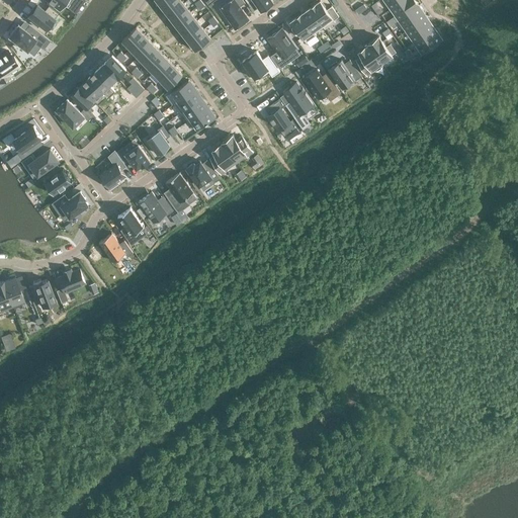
[(49,0),(62,10),(70,0),(49,0)]
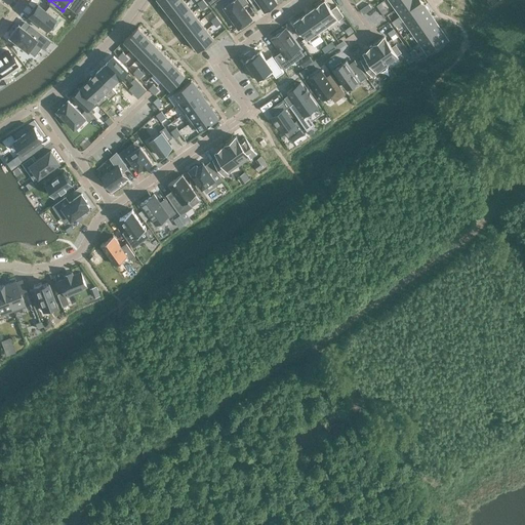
[(184,0),(171,0),(164,6),(171,14),(187,3),(184,0)]
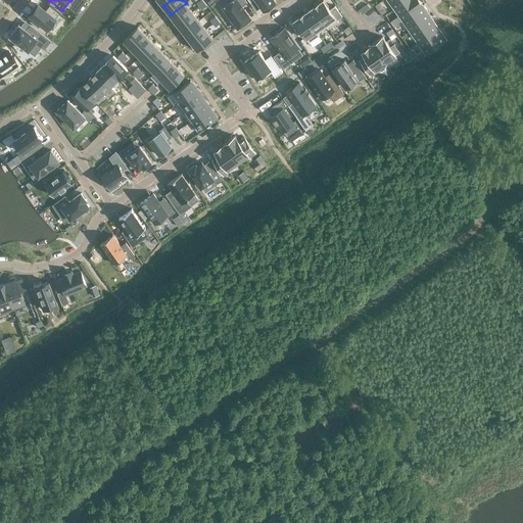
[(233,0),(223,7),(237,29),(251,18),(243,6),(247,2),(245,0),(233,0)]
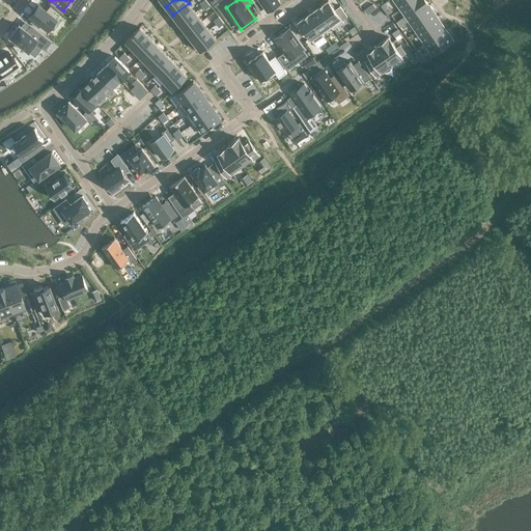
[(252,0),(254,1),(255,0),(260,0),(268,9),(280,1),(279,0),(252,0)]
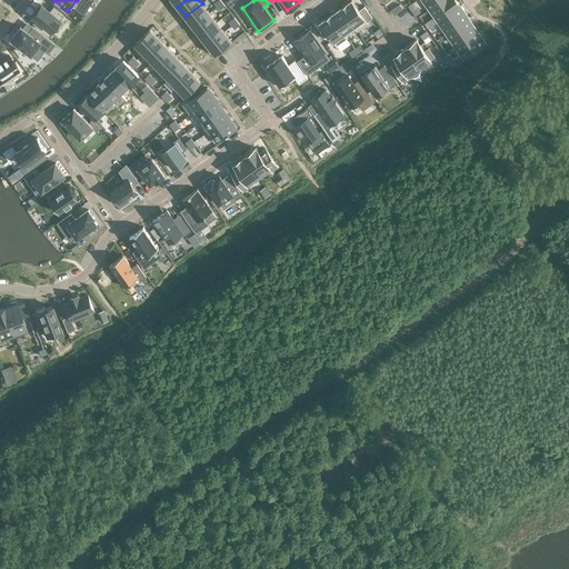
[(352,0),(341,8),(358,31),(368,23),(367,21),(372,18),(365,6),(359,10),(352,0)]
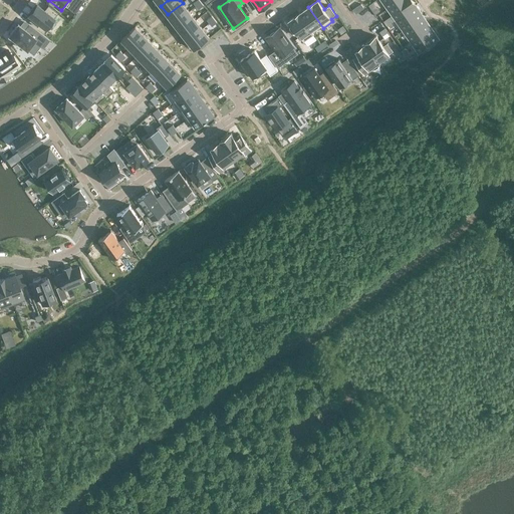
[(381,0),(388,9),(400,0),(381,0)]
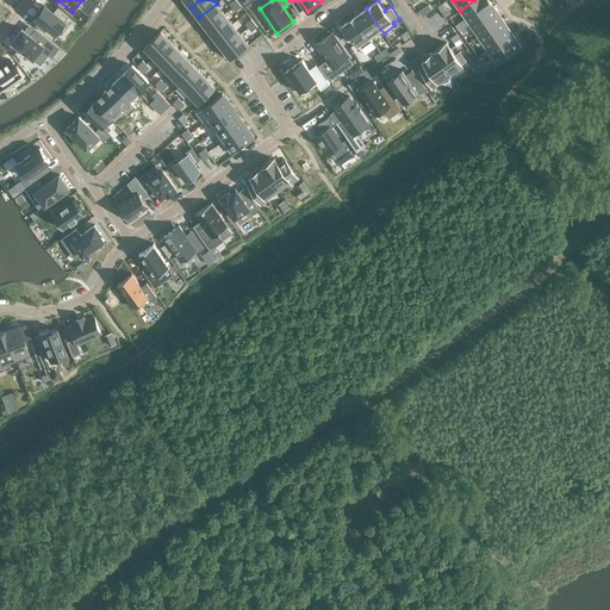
[(489,0),(474,0),(460,11),(470,23),(493,6),(489,0)]
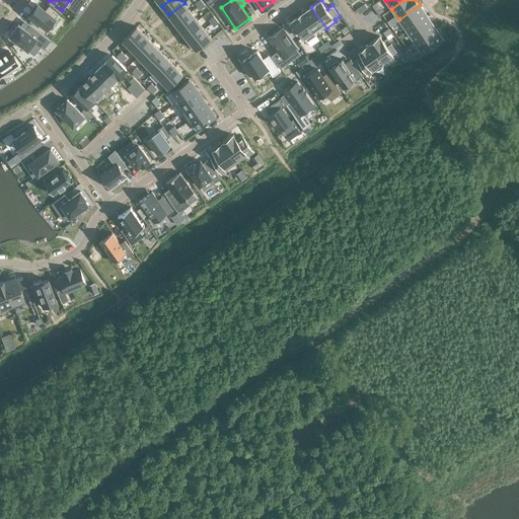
[(184,3),(169,14),(175,23),(191,11),(184,3)]
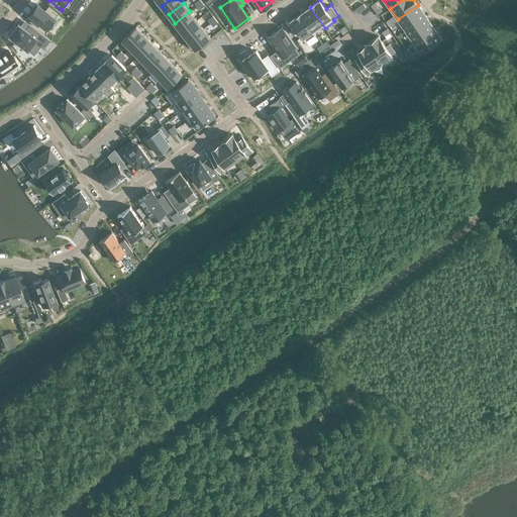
[(36,4),(27,15),(31,17),(28,20),(36,27),(39,24),(45,28),(58,13),(48,5),(44,10),(36,4)]
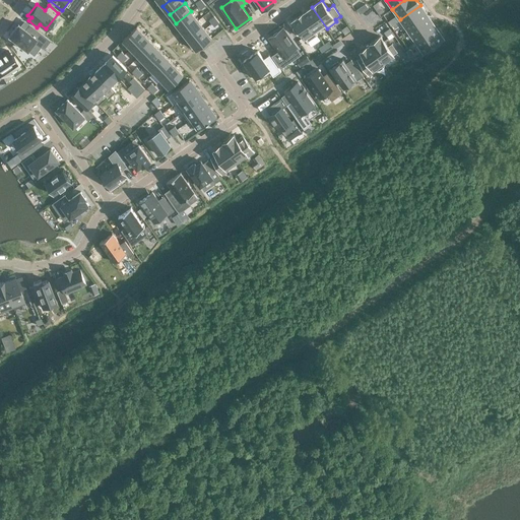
[(366,4),(358,10),(361,14),(369,8),(366,4)]
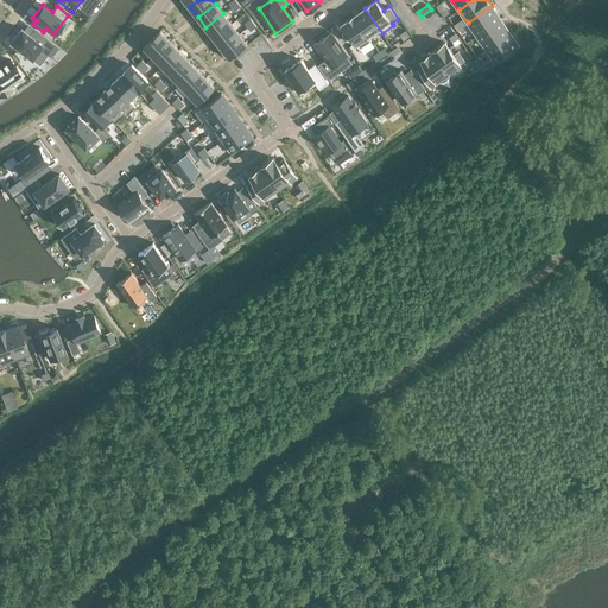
[(492,6),(468,23),(476,36),(501,19),(492,6)]
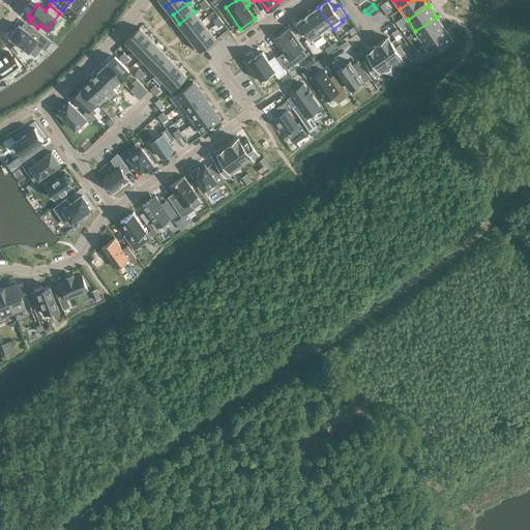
[(318,7),(308,15),(323,35),(324,35),(322,33),(331,27),(332,29),(333,29),(318,7)]
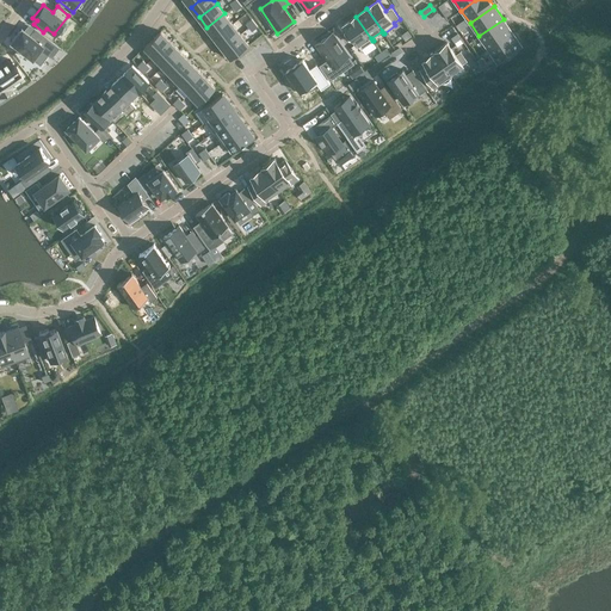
[(224,13),(207,28),(215,37),(233,24),(224,13)]
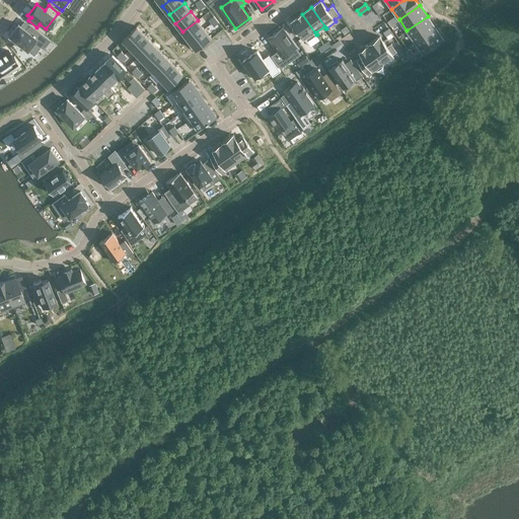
[(302,14),(292,20),(307,42),(316,34),(302,14)]
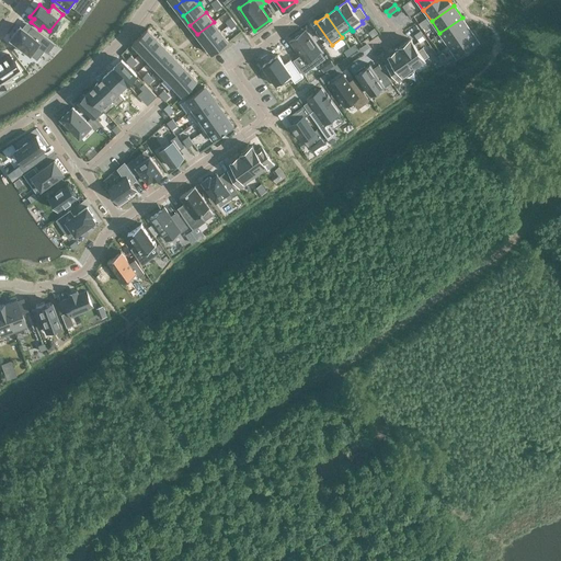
[(462,18),(439,33),(448,45),(470,30),(462,18)]
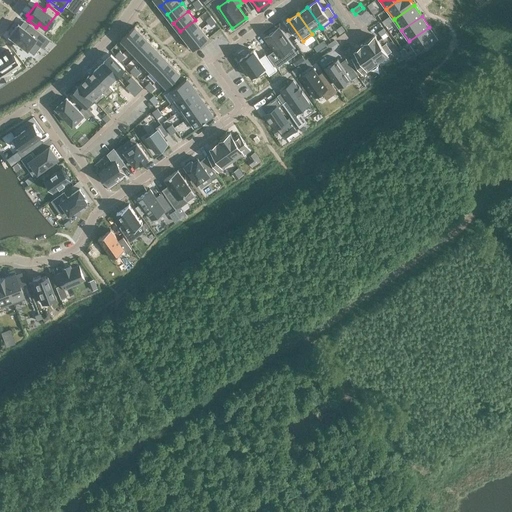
[(195,20),(180,31),(187,40),(202,28),(195,20)]
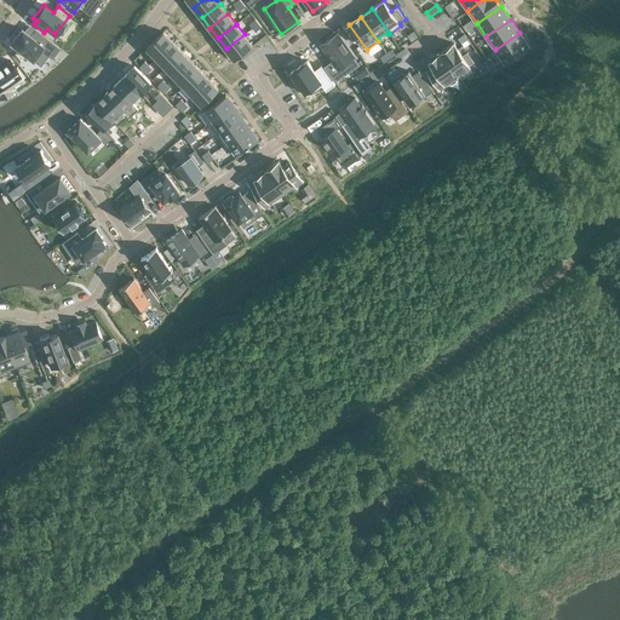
[(22,28),(10,42),(33,59),(41,49),(52,58),(59,47),(34,28),(29,34),(22,28)]
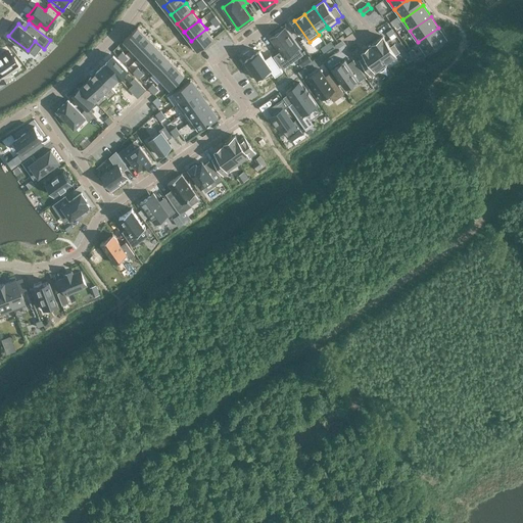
[(138,27),(124,40),(132,48),(146,35),(138,27)]
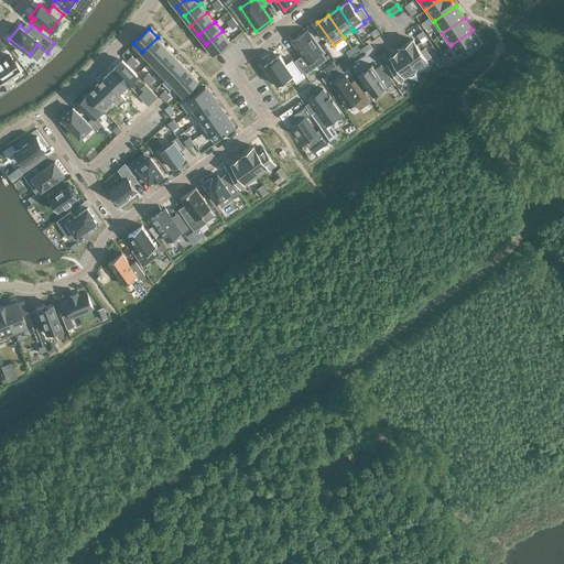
[(307,30),(292,41),(302,55),(294,61),(305,75),(327,58),(307,30)]
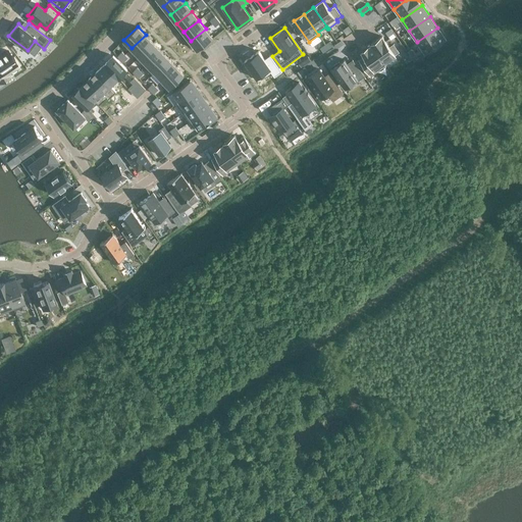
[(437,28),(417,42),(425,53),(446,39),(437,28)]
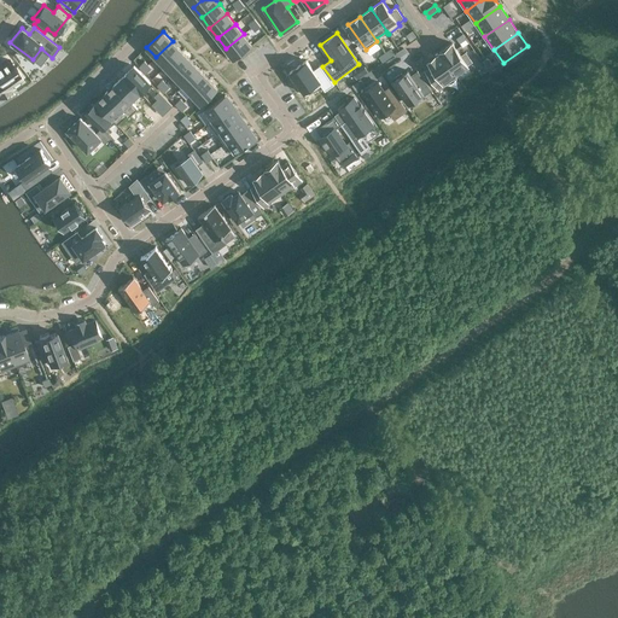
[(244,34),(226,48),(234,59),(252,45),(244,34)]
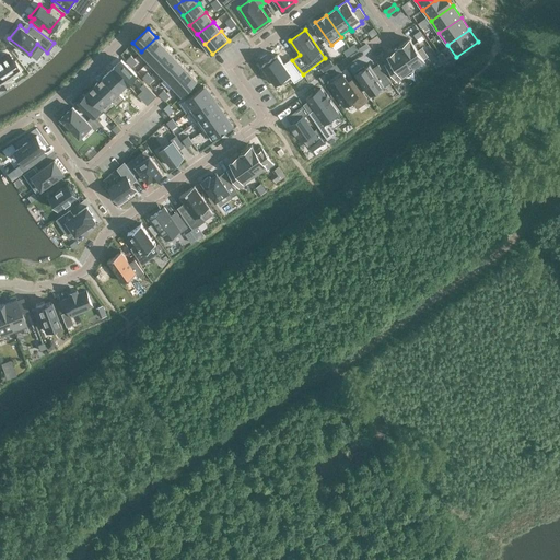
[(156,37),(141,51),(149,60),(164,46),(156,37)]
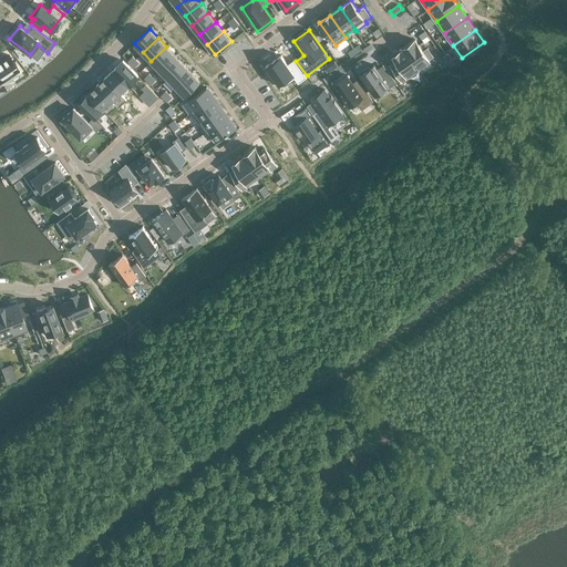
[(415,39),(404,48),(420,70),(419,68),(430,60),(429,59),(433,57),(428,49),(423,51),(415,39)]
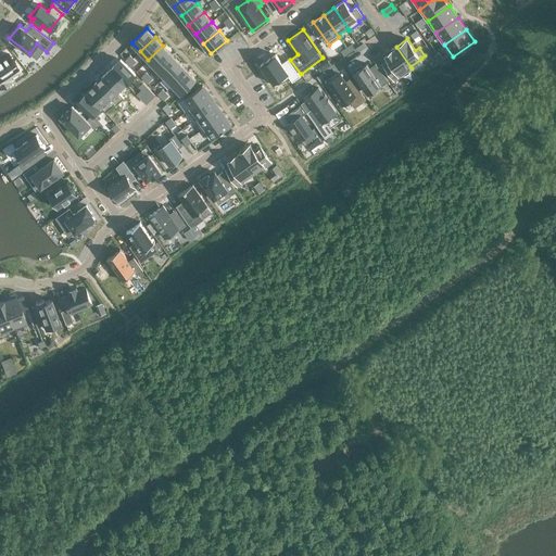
[(163,46),(148,60),(156,68),(172,54),(163,46)]
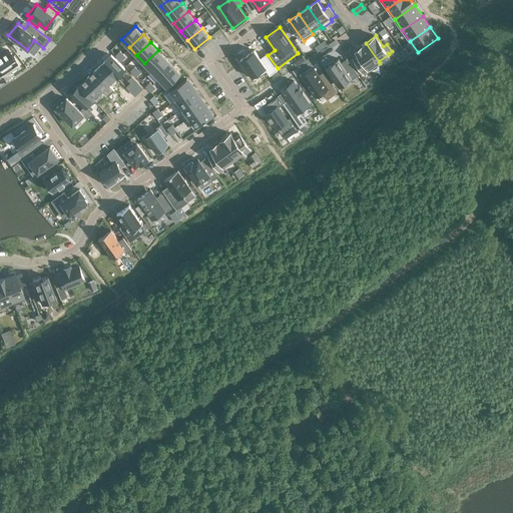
[(359,55),(354,58),(364,73),(370,70),(380,63),(366,43),(365,43),(366,44),(356,51),(359,55)]
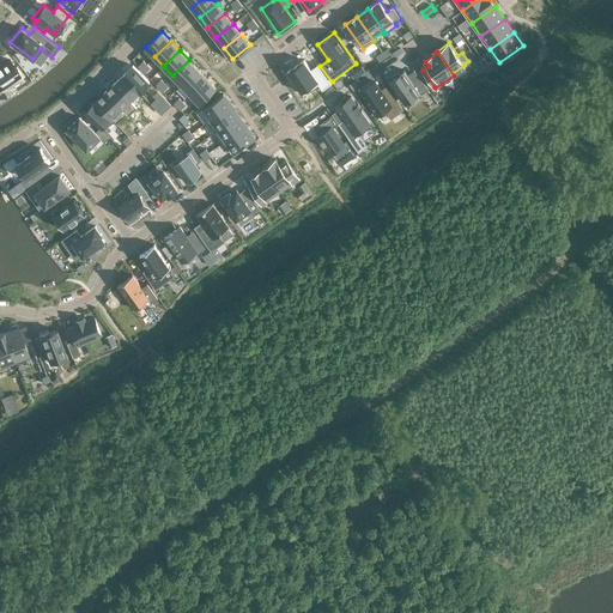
[(0,93),(23,79),(14,65),(13,66),(10,59),(6,61),(5,60),(2,62),(2,64),(0,65),(0,93)]
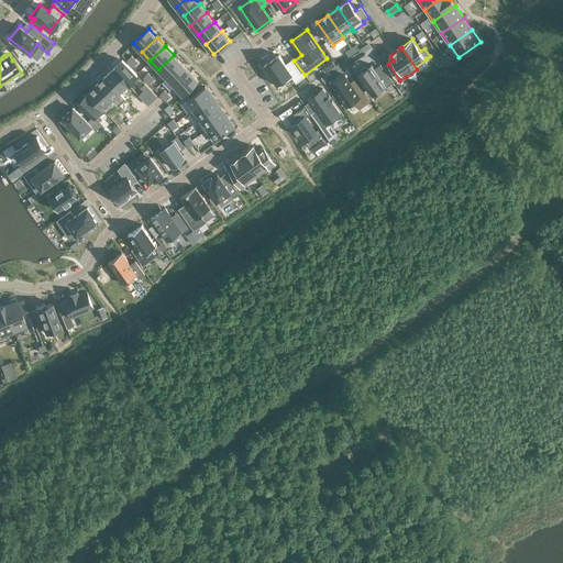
[(279,54),(264,65),(279,87),(293,77),(296,83),(305,77),(291,59),(286,63),(279,54)]
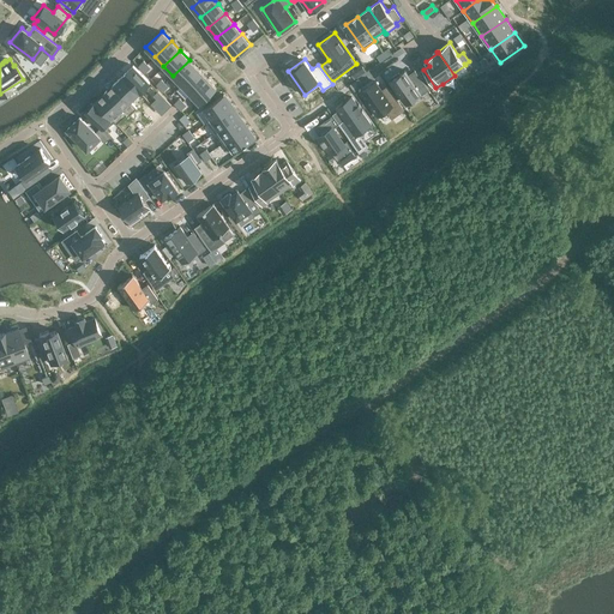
[(190,60),(173,76),(181,85),(198,68),(190,60)]
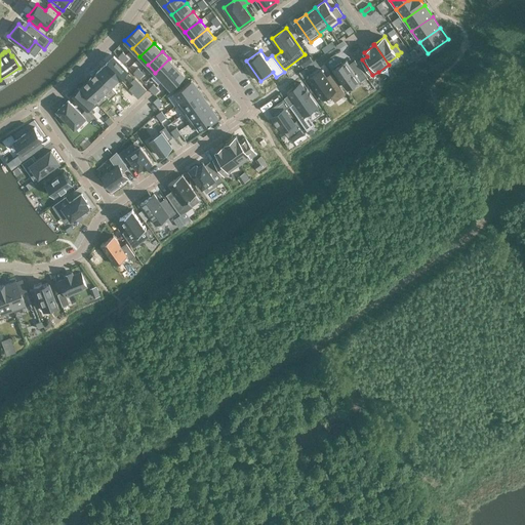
[(114,55),(106,64),(120,79),(128,71),(114,55)]
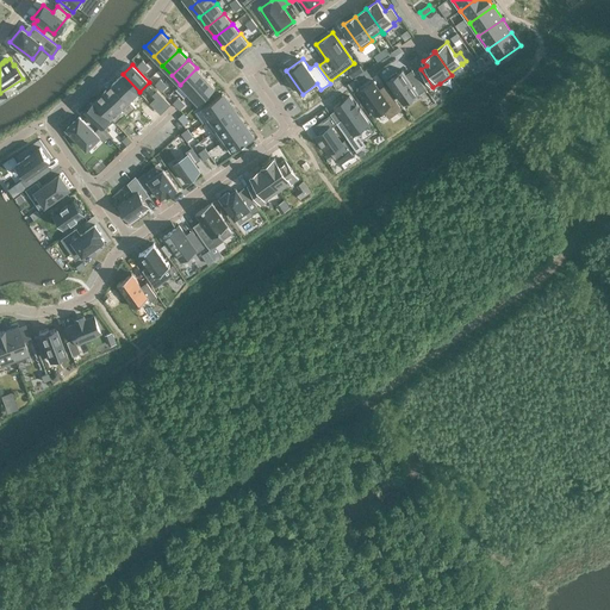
[(197,68),(180,85),(190,94),(206,78),(197,68)]
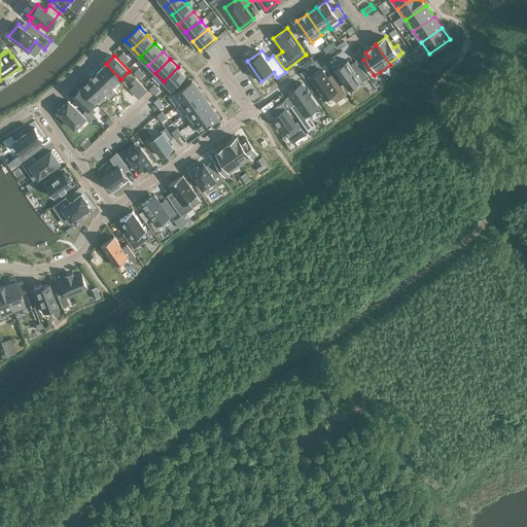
[(343,62),(336,67),(337,68),(336,69),(349,89),(360,79),(362,81),(369,77),(358,63),(352,67),(348,60),(343,63),(343,62)]
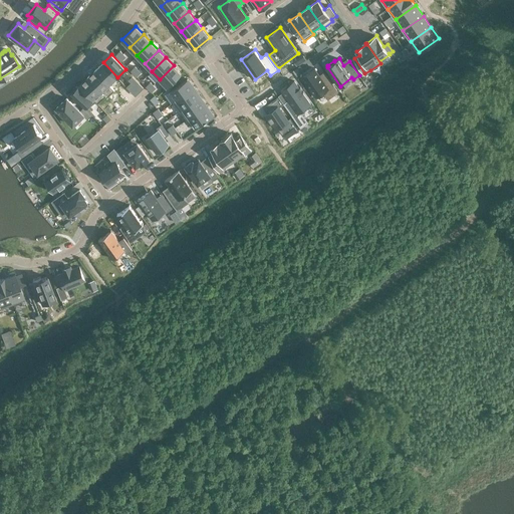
[(103,62),(95,70),(109,84),(117,77),(103,62)]
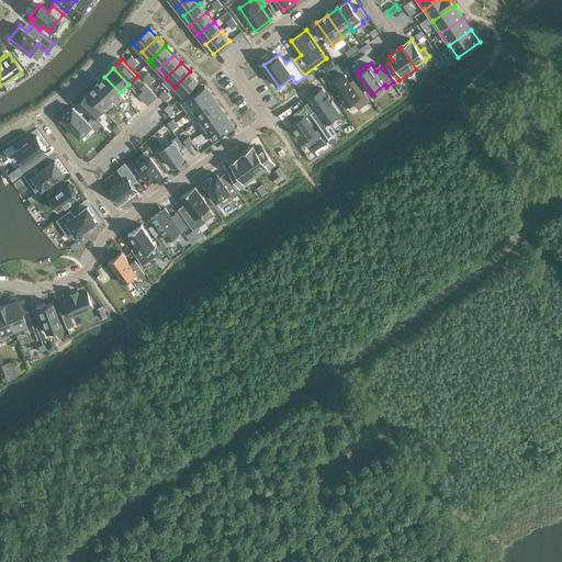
[(190,71),(175,87),(183,96),(199,80),(190,71)]
